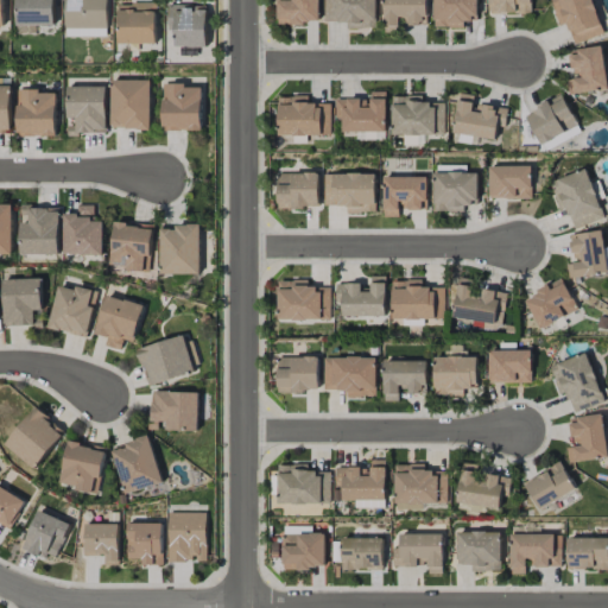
[(55,25),(55,0),(16,0),(16,25),(55,25)]
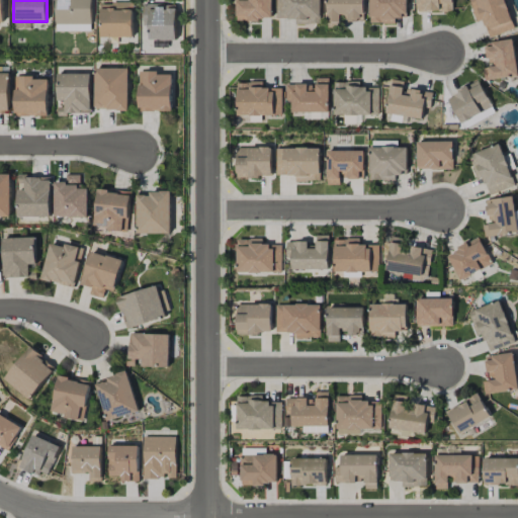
[(90,31),(91,0),(55,0),(55,30),(90,31)]
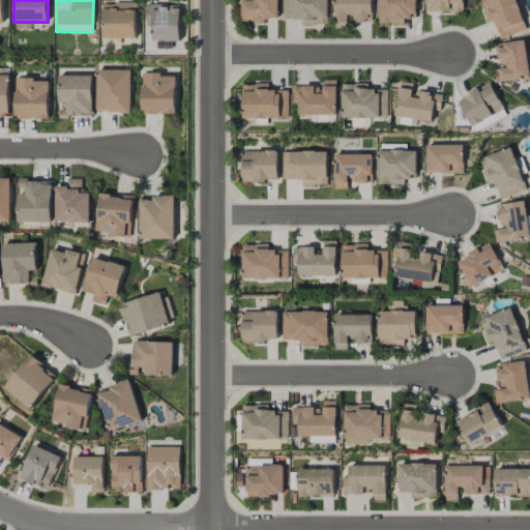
[(277,21),(277,0),(242,0),(242,20),(277,21)]
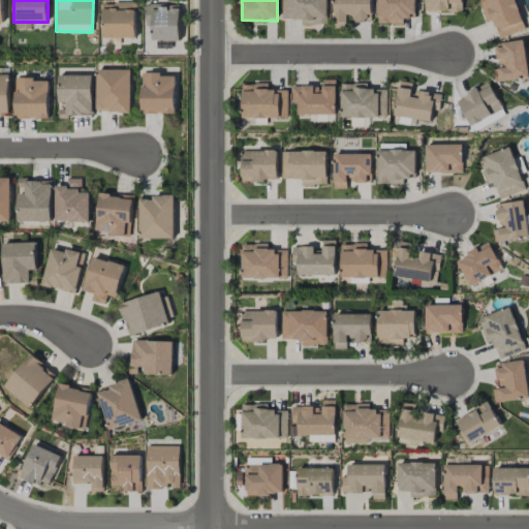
[(281,0),(282,19),(302,19),(302,25),(328,25),(327,0),(281,0)]
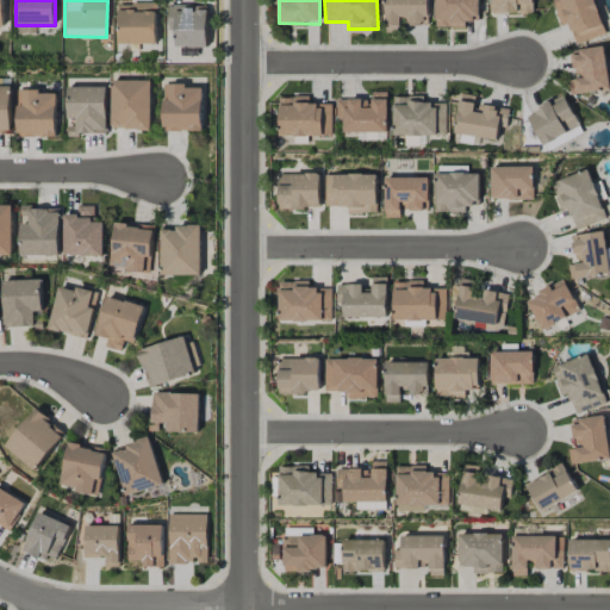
[(428,0),(385,0),(385,26),(403,26),(403,25),(428,25),(428,0)]
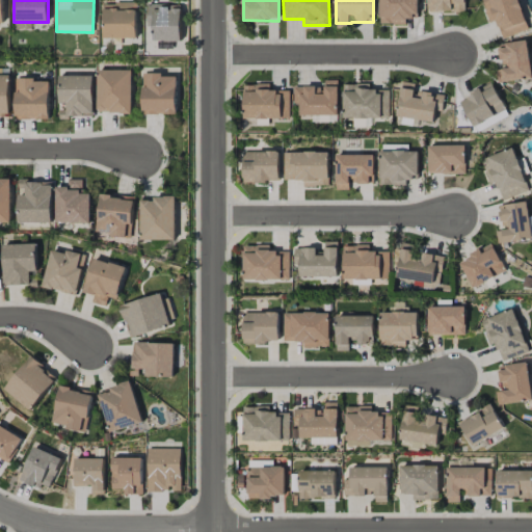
[(379,0),(379,24),(405,24),(405,19),(418,19),(418,0),(379,0)]
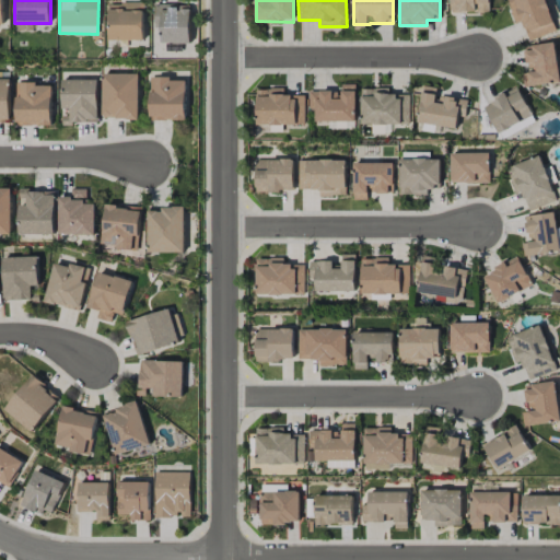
[(451,0),(452,13),(490,12),(489,0),(451,0)]
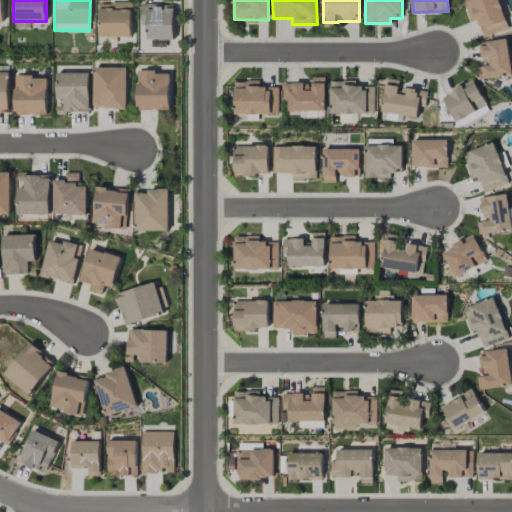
[(483,37),(508,29),(498,0),(463,0),(471,21),(477,19),(483,37)]
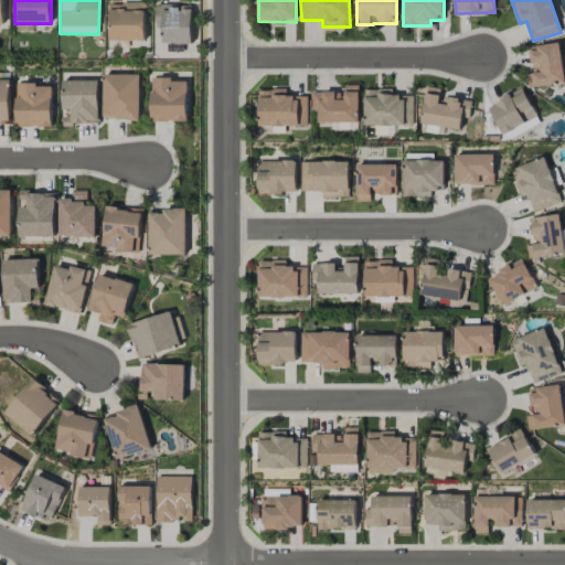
[(146,41),(145,3),(109,3),(110,41),(146,41)]
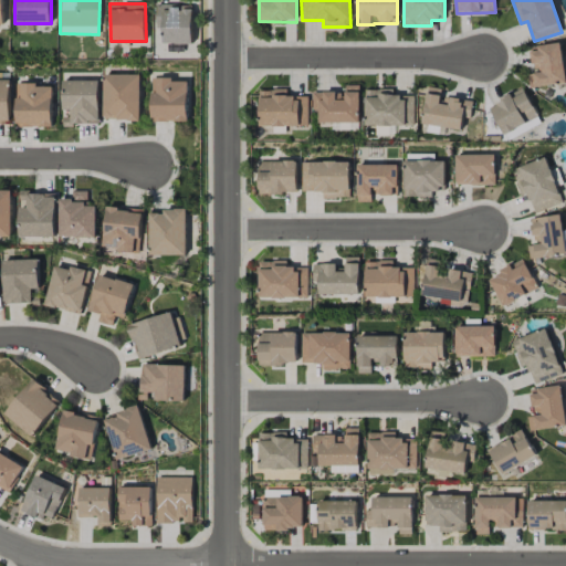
[(192,7),(179,7),(179,6),(157,4),(156,28),(164,28),(164,43),(192,43),(192,7)]
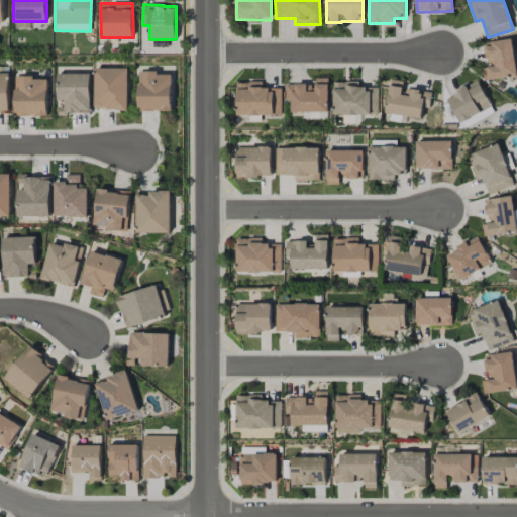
[(516,75),(511,39),(485,43),(489,67),(483,68),(485,81),(516,75)]
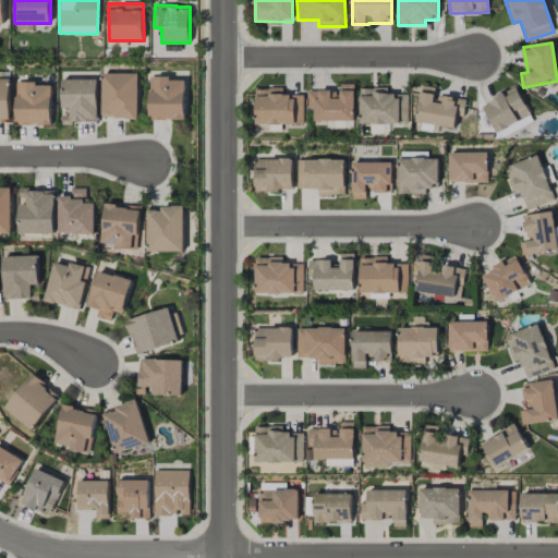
[(138,73),(102,73),(102,119),(138,118),(138,73)]
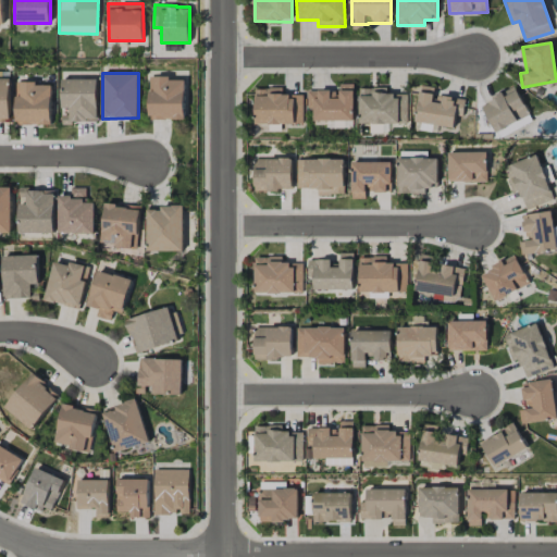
[(184,77),(148,78),(149,120),(185,120),(184,77)]
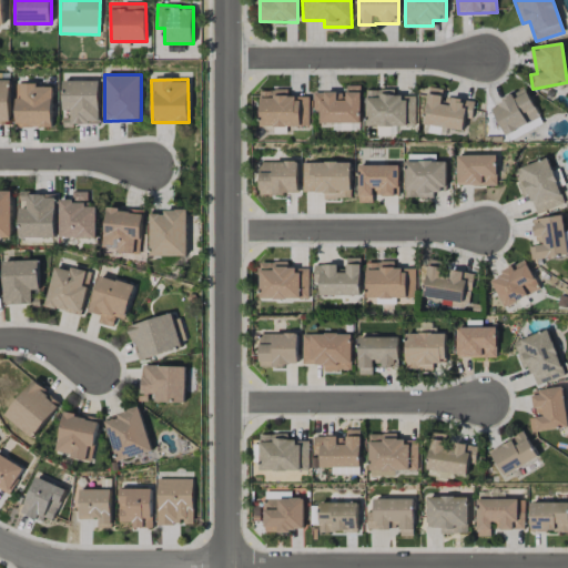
[(11,80),(0,80),(0,124),(10,125),(11,80)]
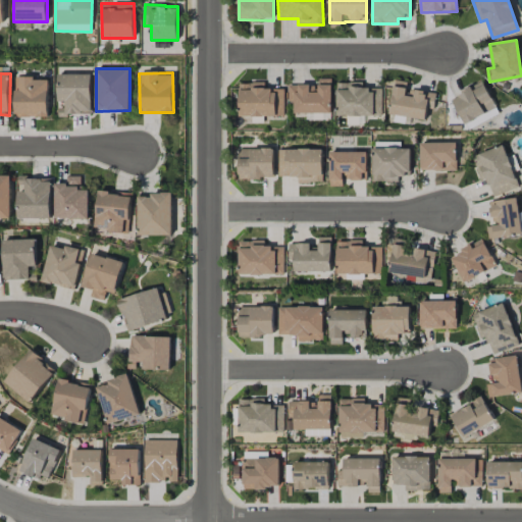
[(91,73),(57,74),(58,105),(58,115),(92,114),(91,73)]
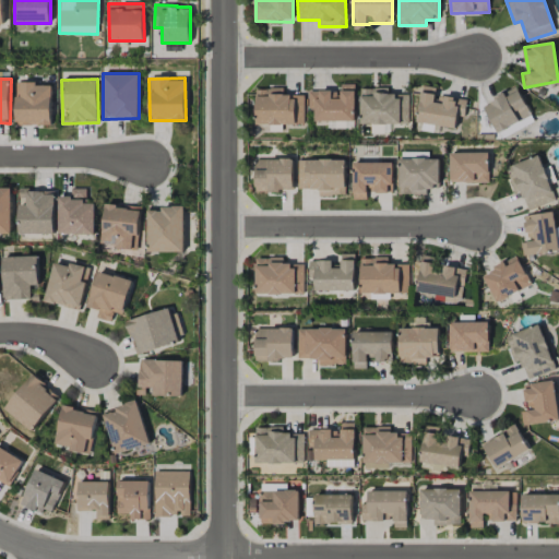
[(16,126),(51,125),(51,83),(15,84),(16,126)]
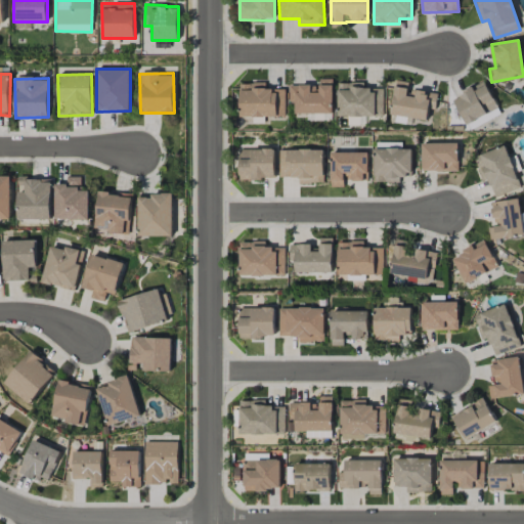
[(296,114),(334,114),(333,79),(319,79),(319,85),(290,86),(290,102),(296,102),(296,114)]
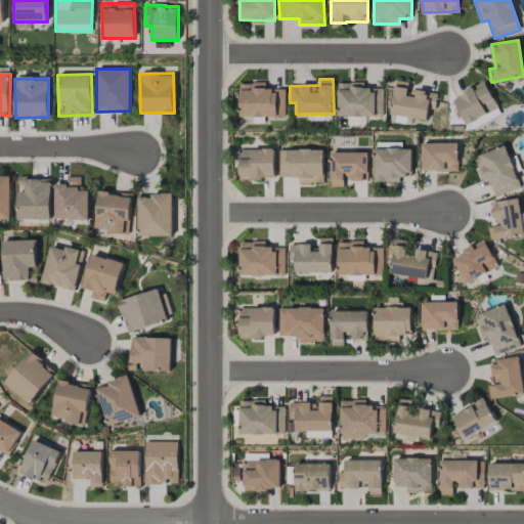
[(428,120),(429,108),(436,110),(438,93),(408,90),(409,82),(395,80),(391,115),(428,120)]
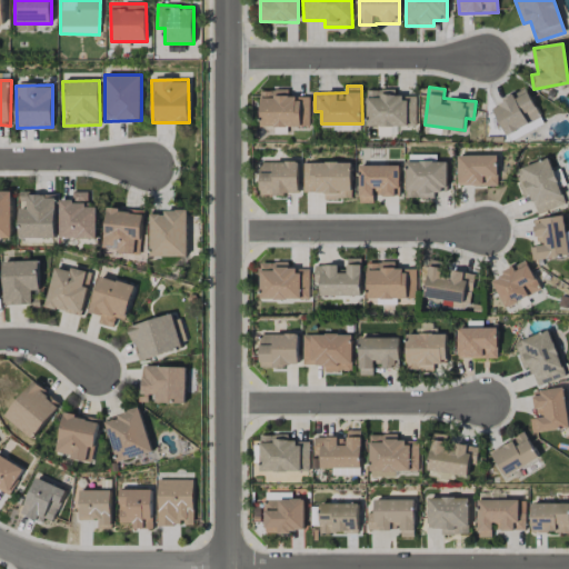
[(491,105),(505,135),(540,119),(527,89),(491,105)]
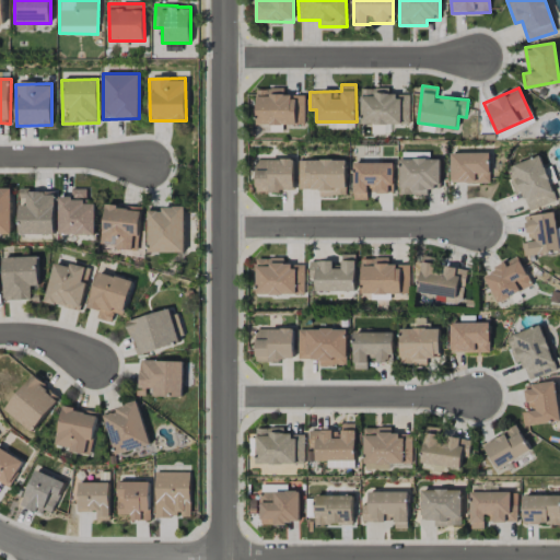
[(305,125),(304,95),(283,95),(283,89),(256,90),(257,126),(305,125)]
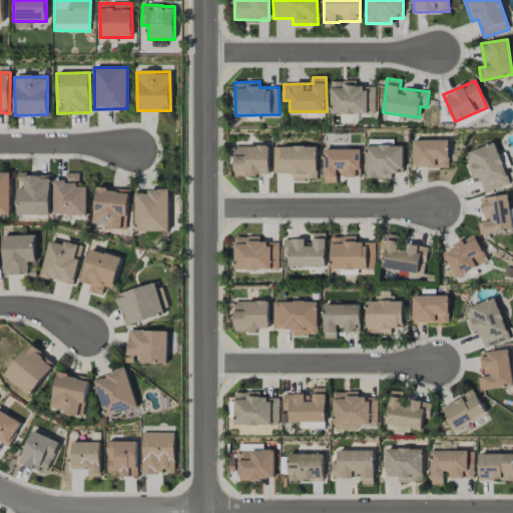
[(331,114),(375,114),(376,87),(357,87),(357,81),(332,81),(331,114)]
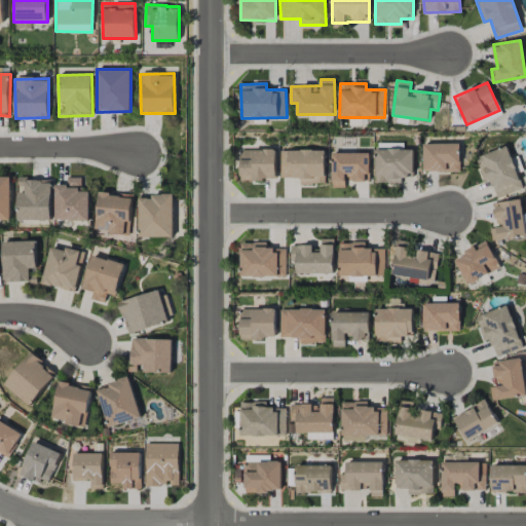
[(460,172),(459,144),(423,144),(423,172),(460,172)]
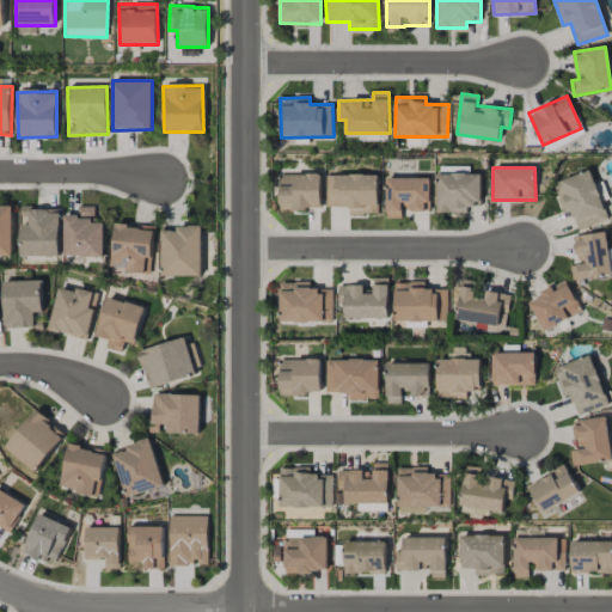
[(576,231),(607,221),(592,171),(554,182),(563,212),(570,209),(576,231)]
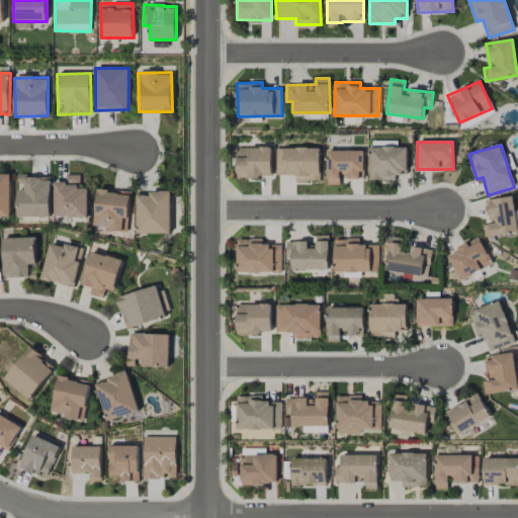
[(407,147),(370,147),(369,180),(395,180),(395,173),(407,173),(407,147)]
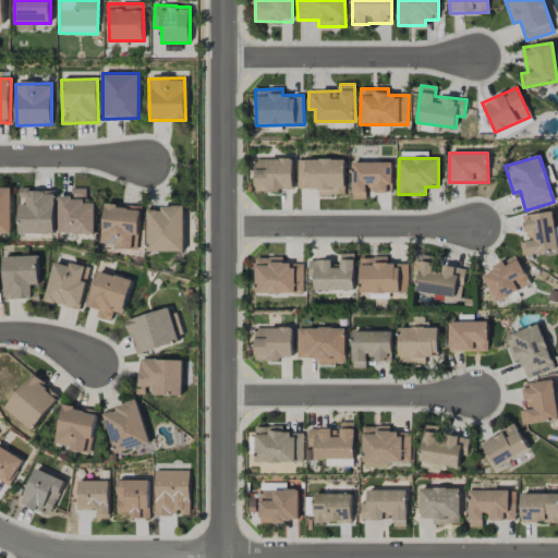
[(293,159),(255,159),(255,191),(292,192),(293,159)]
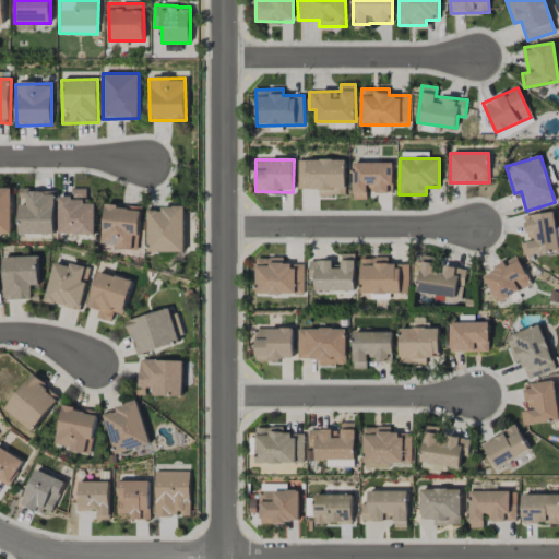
[(345,195),(346,159),(299,159),(298,189),(319,189),(318,195),(345,195)]
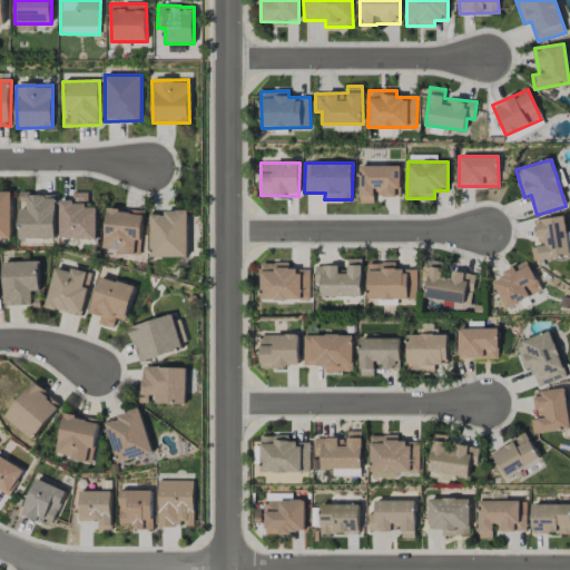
[(360,203),(375,204),(375,196),(399,197),(400,166),(361,166),(360,203)]
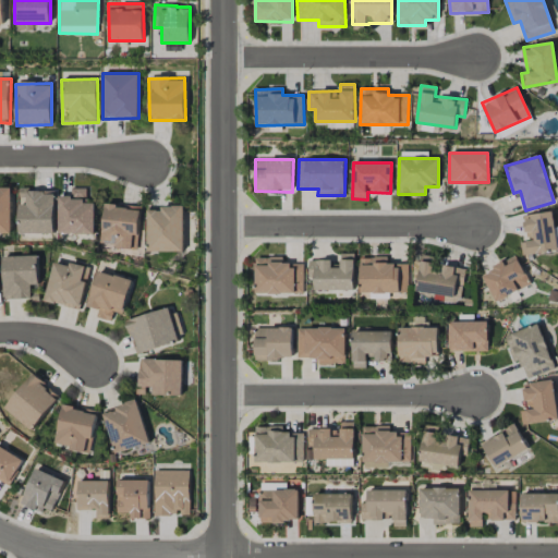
[(0,233),(11,233),(11,189),(0,187),(0,233)]
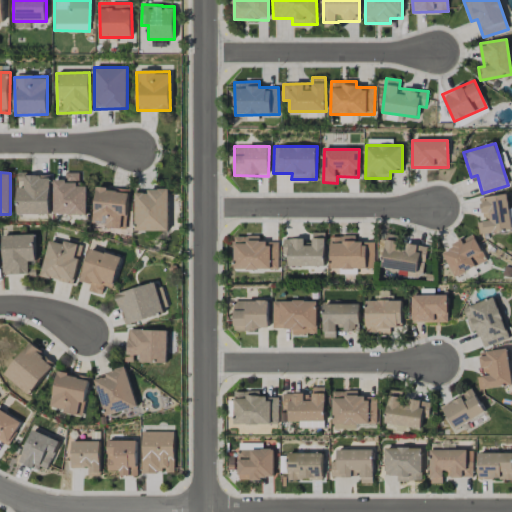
[(54,180),(54,215),(87,214),(87,186),(79,186),(79,172),(65,173),(65,180),(54,180)]
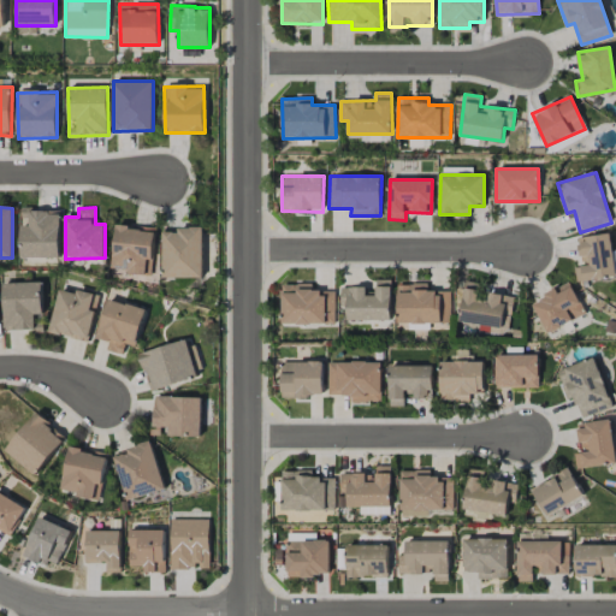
[(60,209),(22,209),(21,258),(60,259),(60,209)]
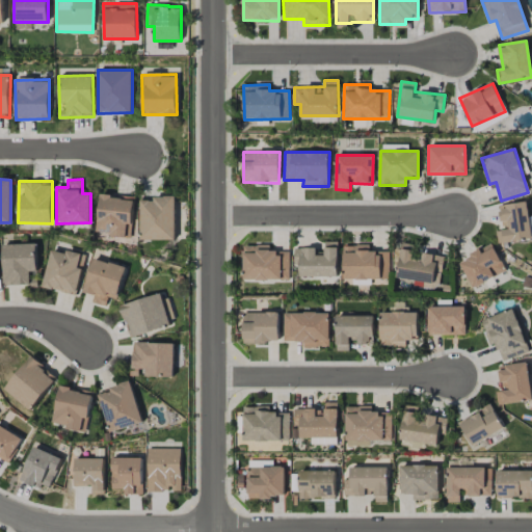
[(131,236),(134,197),(100,194),(97,234),(131,236)]
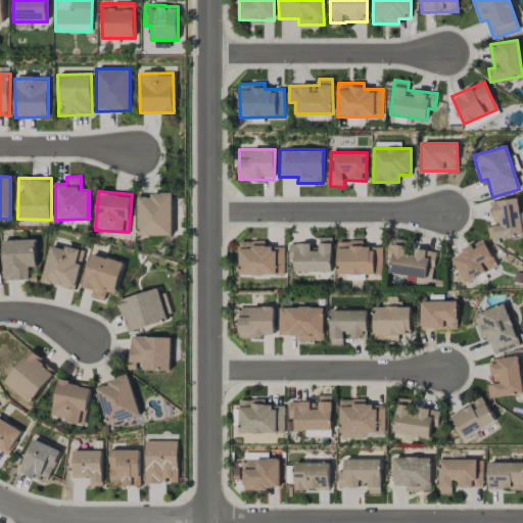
[(172,235),(172,193),(138,194),(138,236),(172,235)]
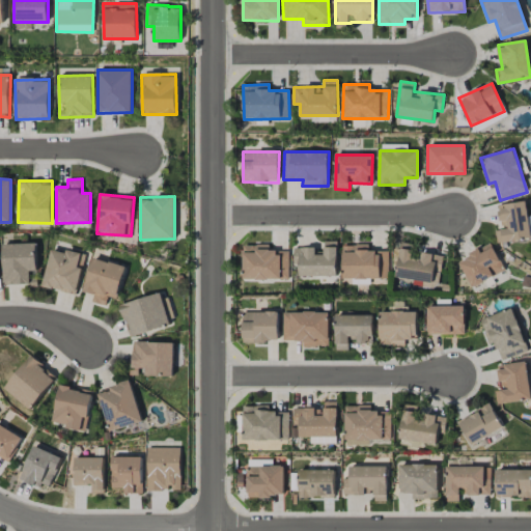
[(495,230),(497,244),(530,238),(525,201),(498,205),(501,229),(495,230)]
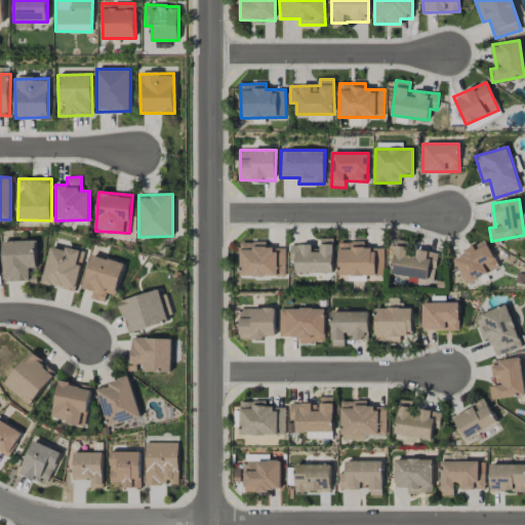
[(333,238),(320,239),(320,250),(313,250),(313,245),(290,245),(290,263),(296,263),(296,274),(333,273),(333,238)]
